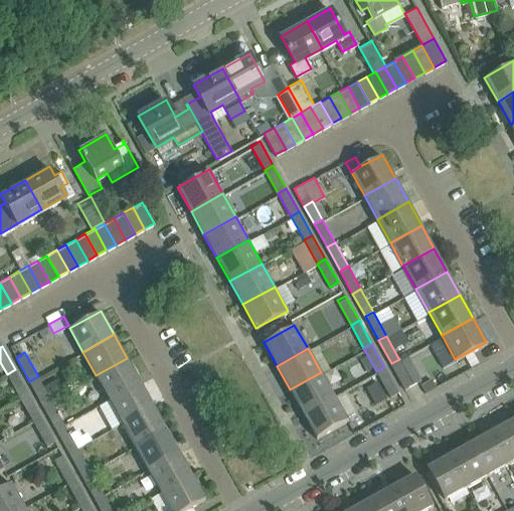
[(399,359),(391,363),(404,386),(420,377),(407,354),(398,358),(399,359)]
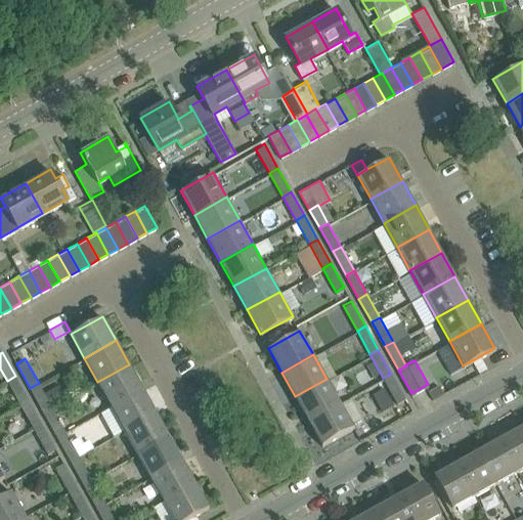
[(97,382),(111,405),(142,388),(129,364),(97,382)]
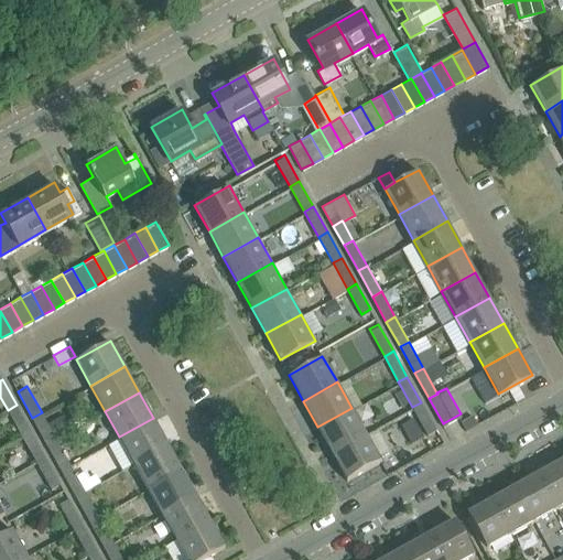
[(421,402),(412,407),(426,432),(435,428),(421,402)]
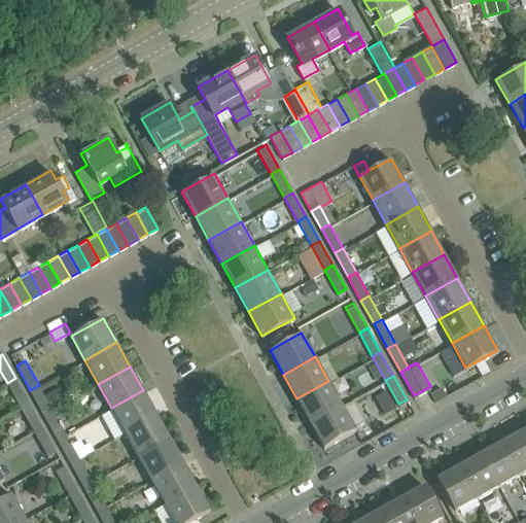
[(7,383),(21,407),(29,402),(15,378),(7,383)]
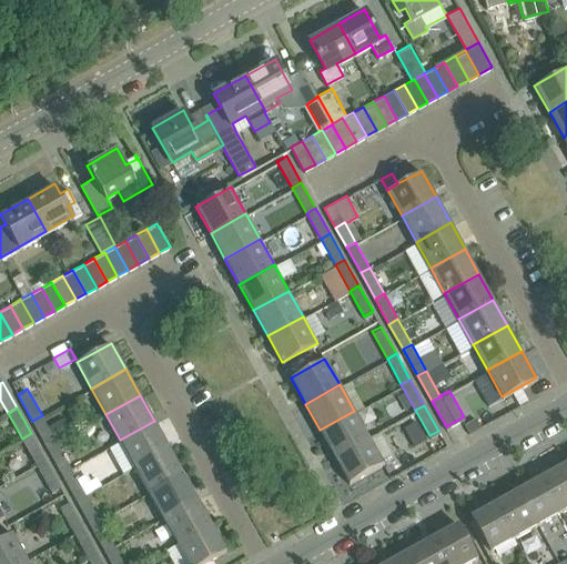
[(320,430),(334,455),(368,436),(354,411),(320,430)]
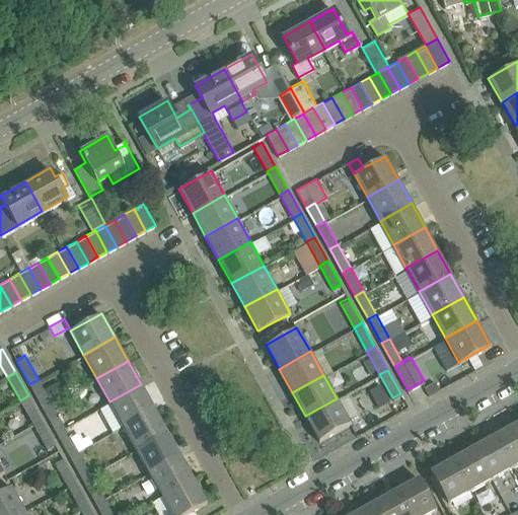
[(29,384),(43,408),(51,402),(39,379),(29,384)]
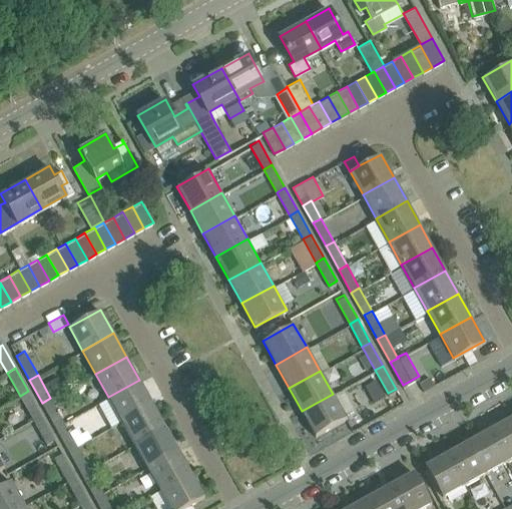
[(108,397),(121,420),(151,403),(139,380),(108,397)]
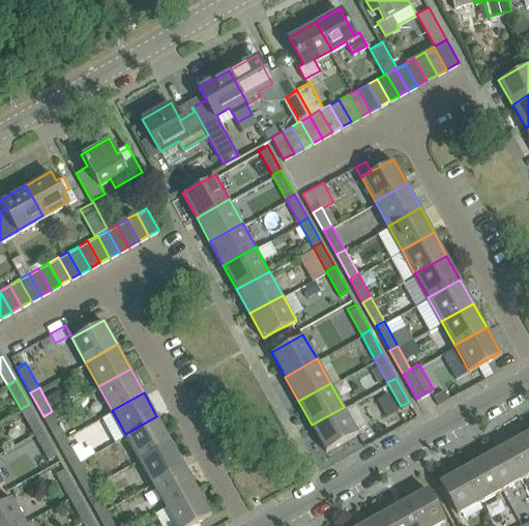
[(21,409),(34,433),(42,428),(29,404),(21,409)]
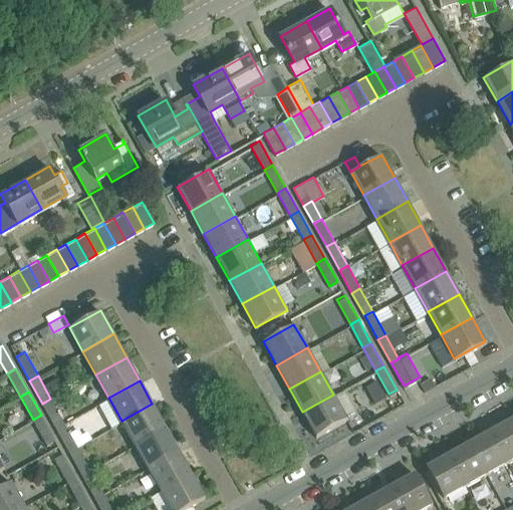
[(333,395),(302,412),(315,436),(346,419),(333,395)]
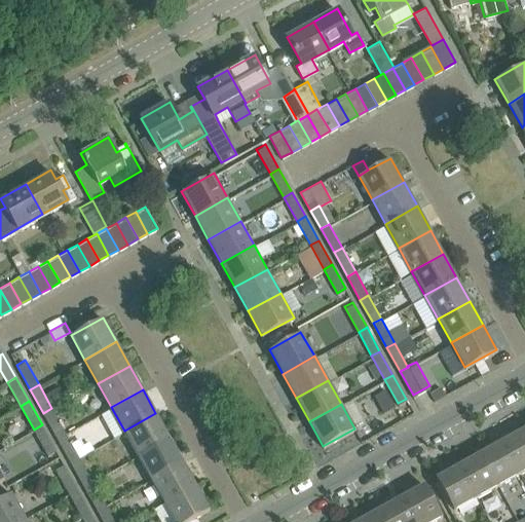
[(43,413),(57,437),(65,432),(51,408),(43,413)]
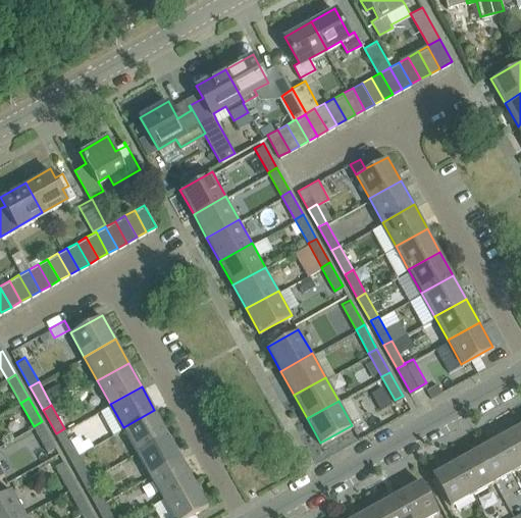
[(123,427),(136,451),(167,433),(154,410),(123,427)]
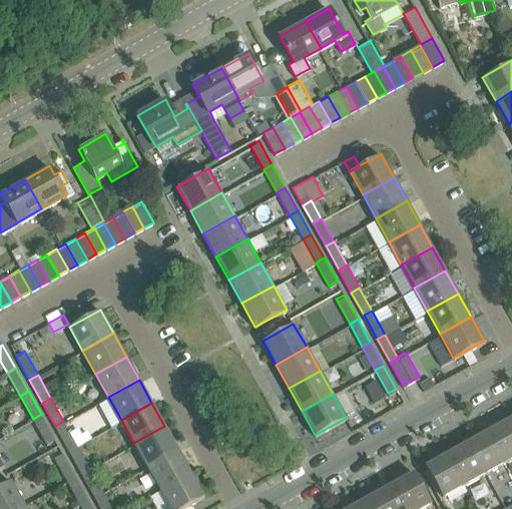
[(41,414),(33,419),(46,442),(54,438),(41,414)]
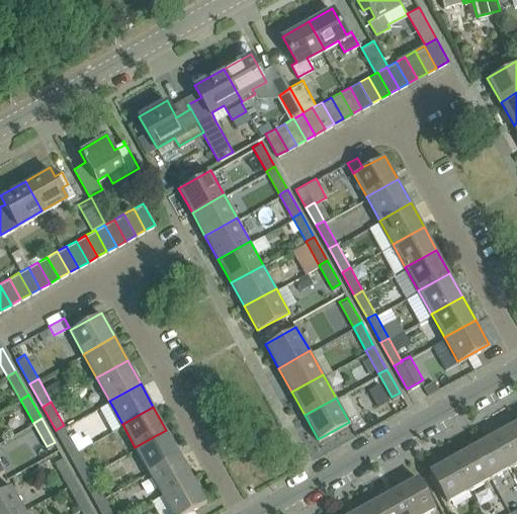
[(516,425),(515,422),(493,433),(511,464),(516,460),(516,425)]
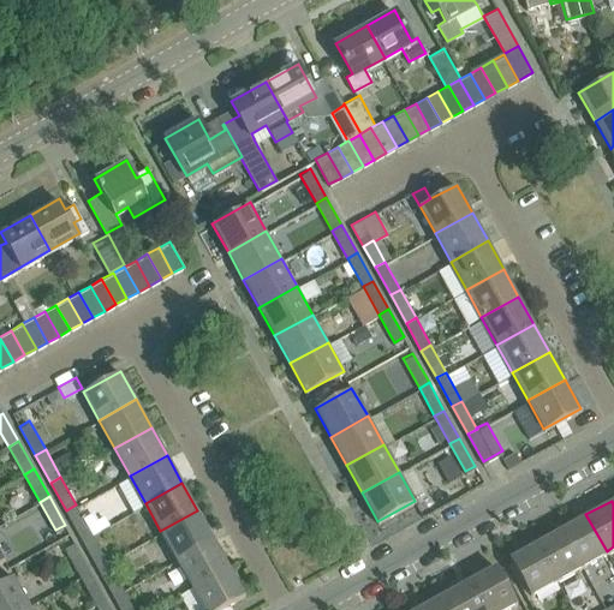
[(66,510),(82,538),(91,533),(76,504),(66,510)]
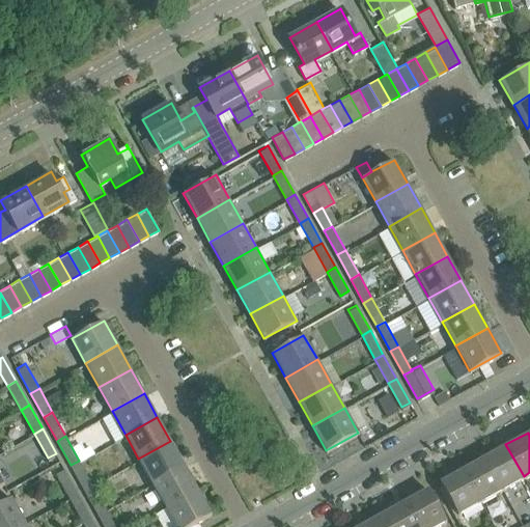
[(138,459),(151,482),(184,465),(170,441),(138,459)]
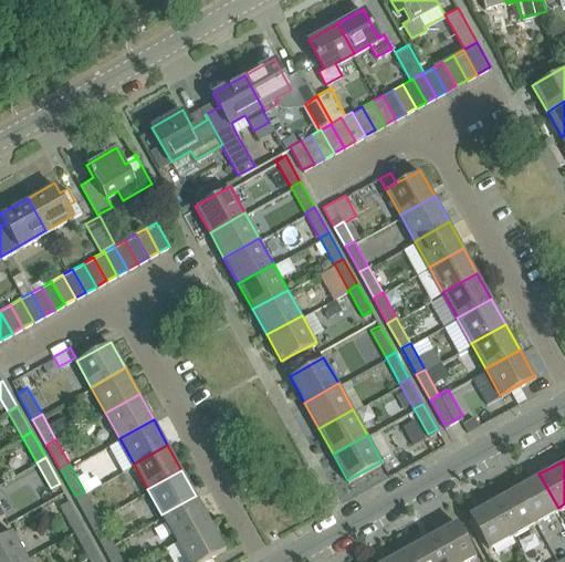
[(539,474),(515,487),(535,521),(558,508),(539,474)]
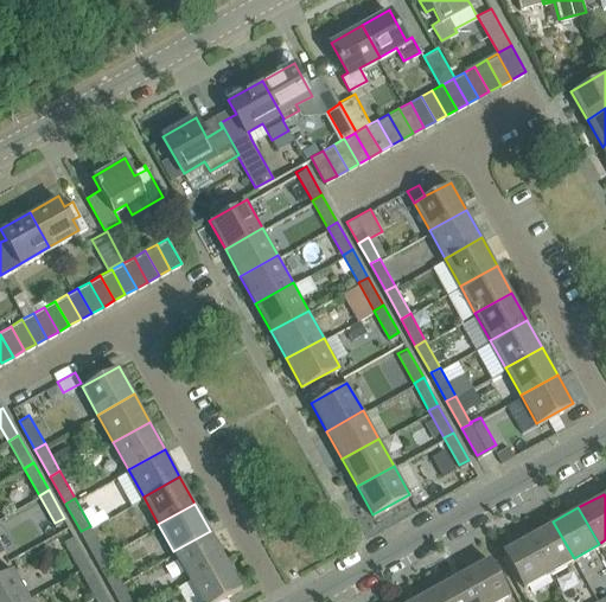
[(553,522),(528,536),(548,572),(574,558),(553,522)]
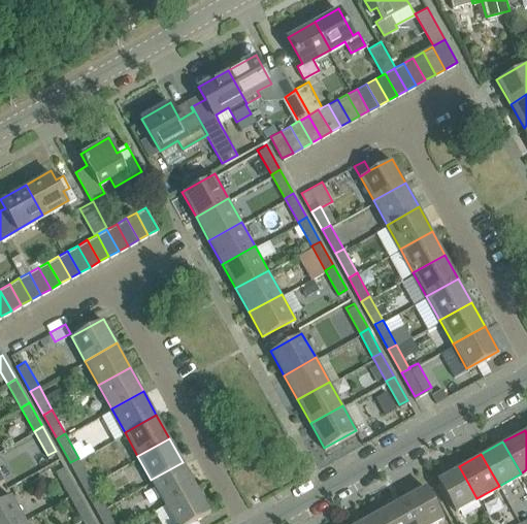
[(70,462),(83,487),(92,482),(78,458),(70,462)]
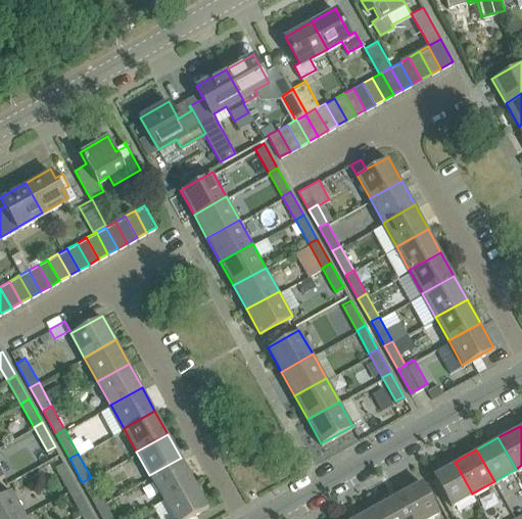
[(149,475),(162,500),(194,481),(181,458),(149,475)]
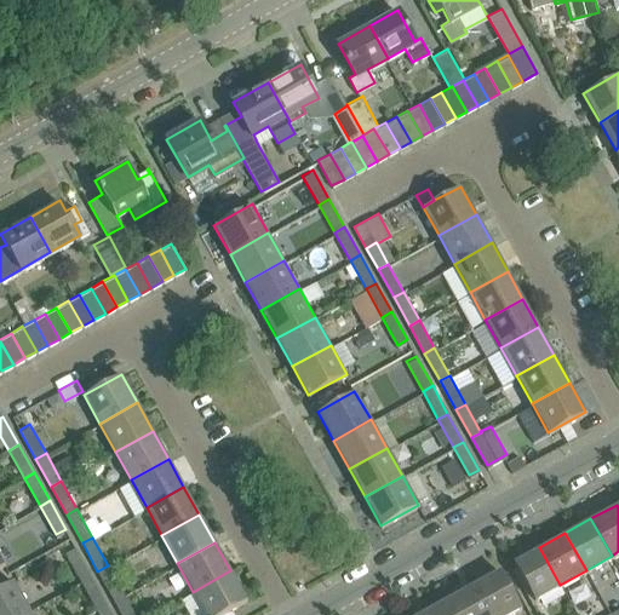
[(63,551),(80,580),(90,575),(73,546),(63,551)]
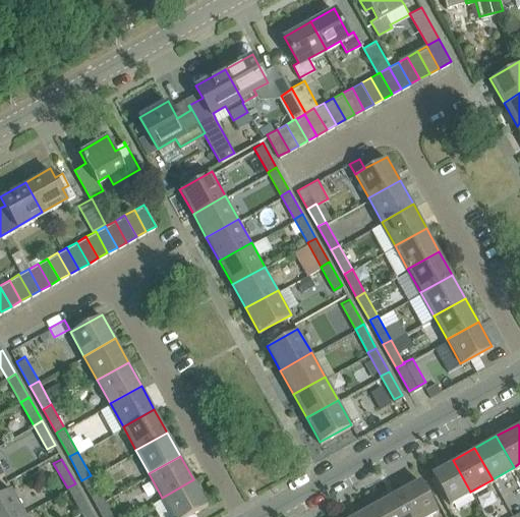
[(470,492),(453,460),(431,472),(449,504),(470,492)]
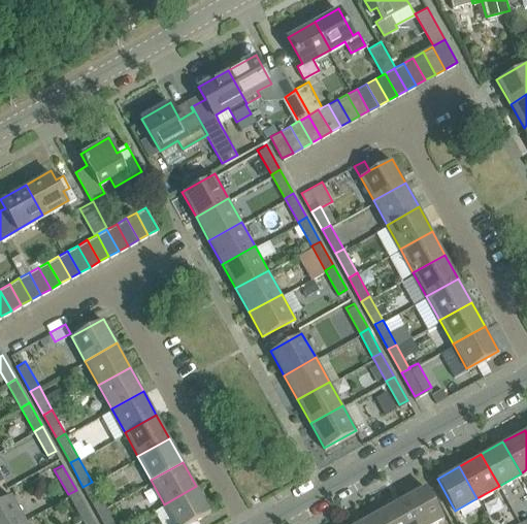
[(83,487),(96,511),(105,505),(92,482),(83,487)]
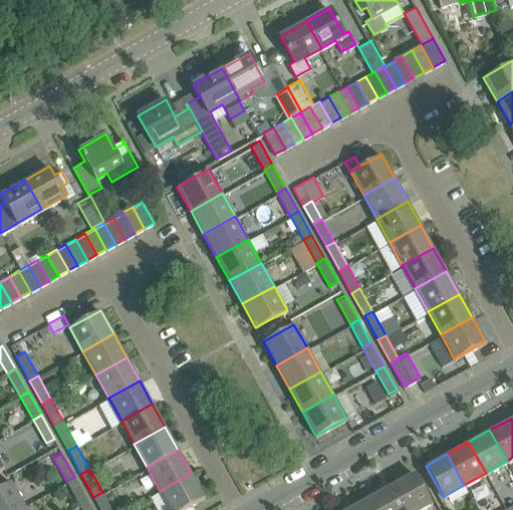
[(414,472),(393,484),(407,509),(419,509),(431,503),(414,472)]
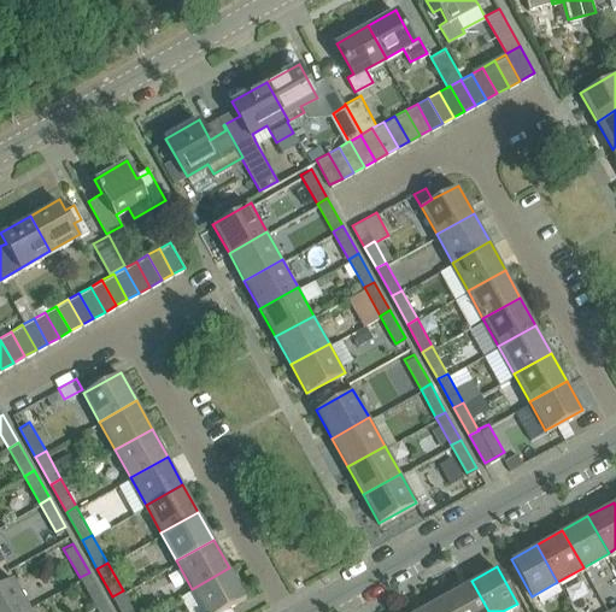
[(229,568),(192,589),(204,611),(216,611),(245,596),(229,568)]
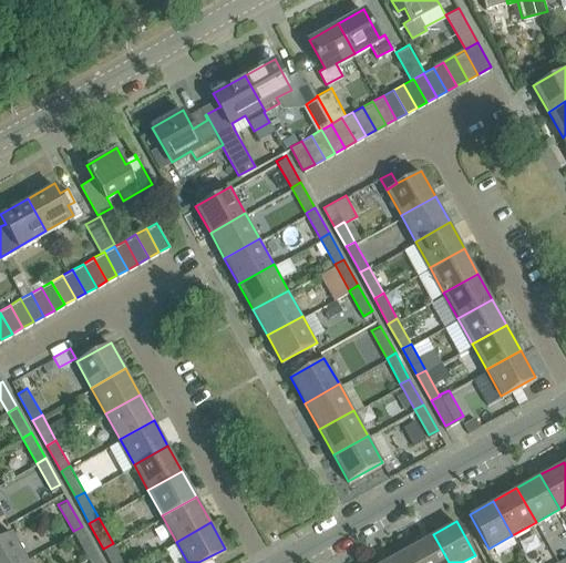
[(73,531),(88,556),(96,552),(82,526),(73,531)]
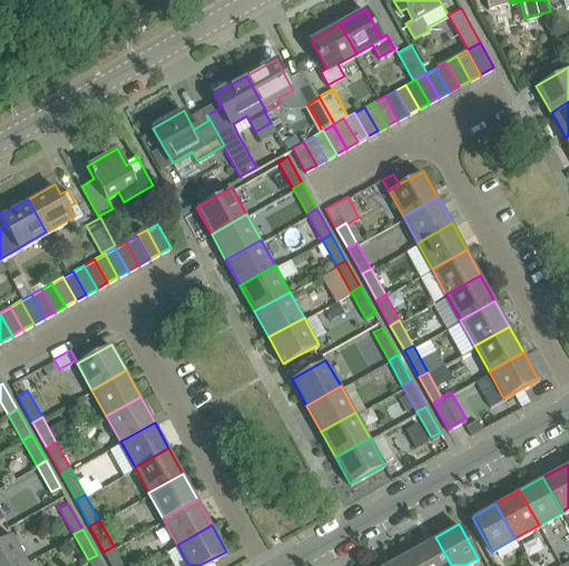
[(0,565),(15,565),(27,560),(12,534),(0,539),(0,565)]
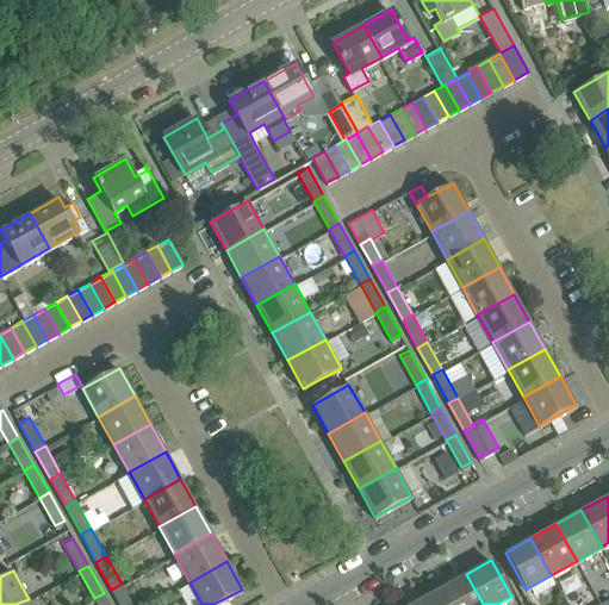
[(483,604),(466,574),(441,588),(449,604),(483,604)]
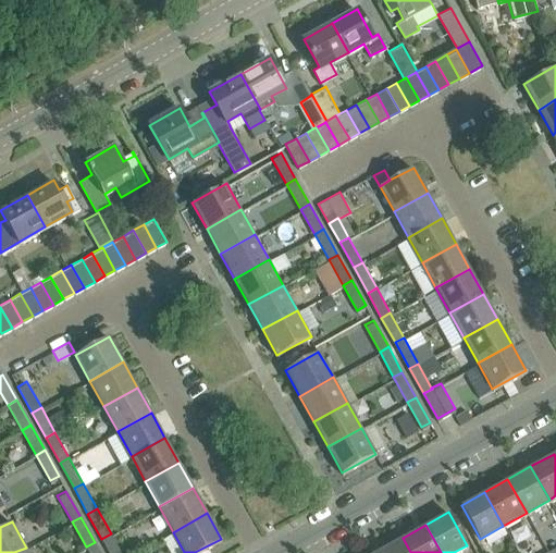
[(101,539),(109,552),(122,552),(111,533),(101,539)]
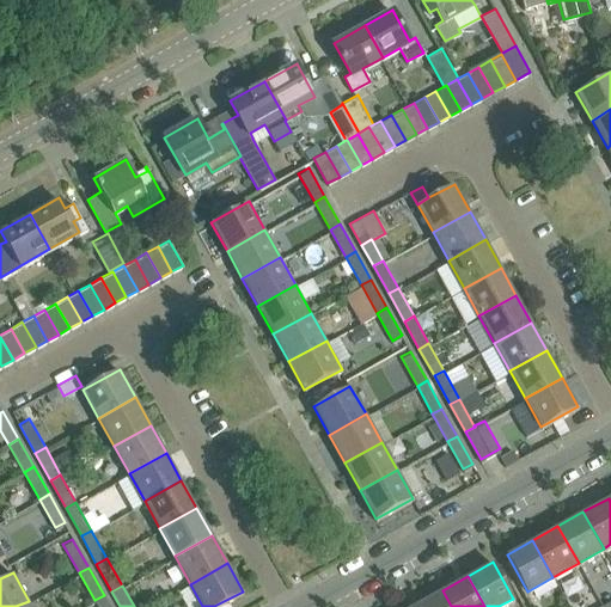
[(451,606),(443,590),(416,605),(417,606),(451,606)]
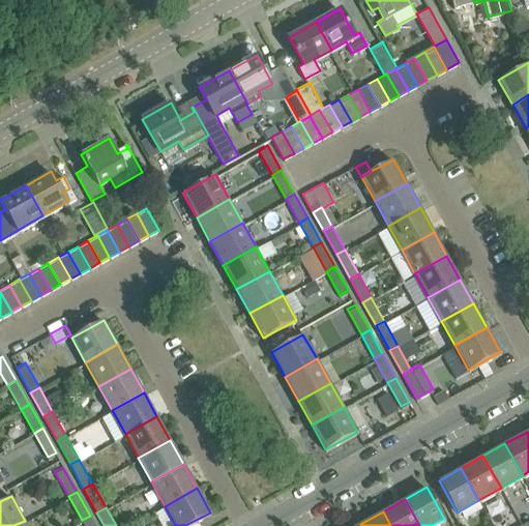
[(82,520),(85,525),(95,525),(90,516),(82,520)]
